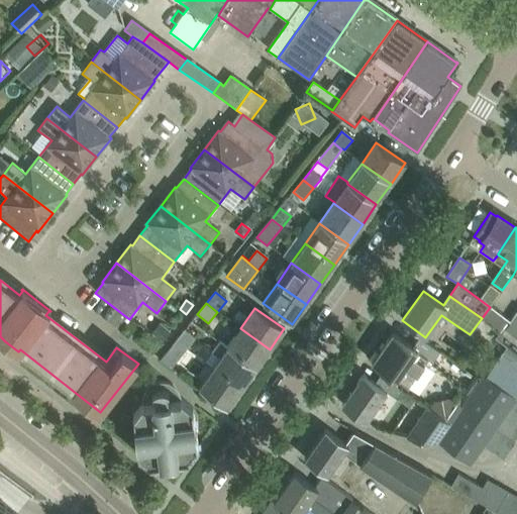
[(483,319),(502,333),(504,329),(510,322),(491,308),(483,319)]
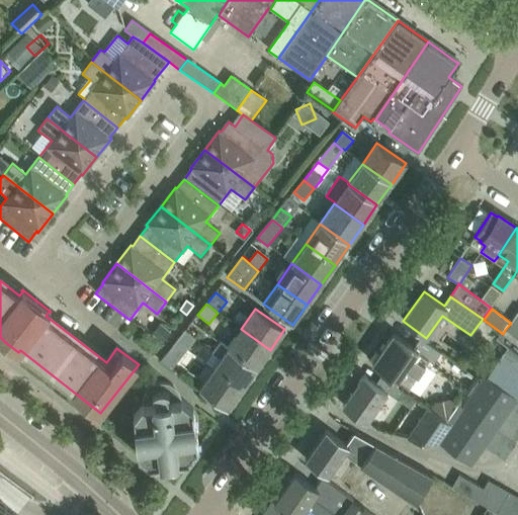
[(517,324),(513,320),(506,330),(517,340),(517,324)]
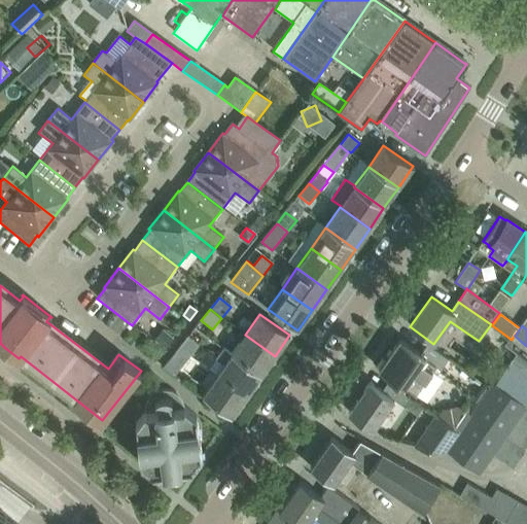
[(168,332),(159,343),(166,348),(174,337),(168,332)]
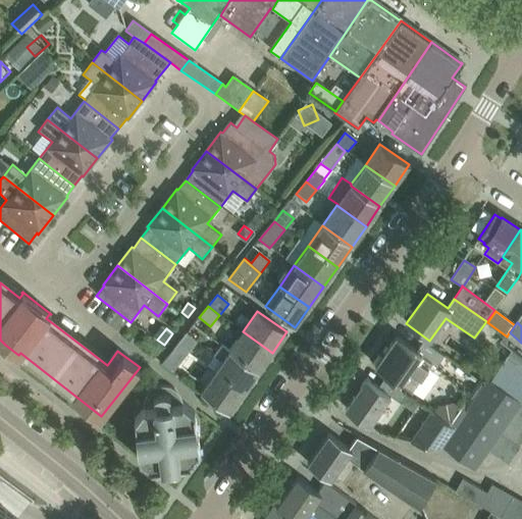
[(258,372),(272,353),(243,331),(228,352),(258,372)]
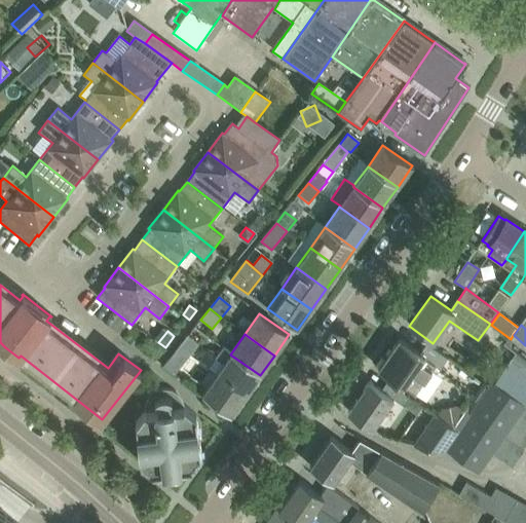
[(188,337),(179,348),(189,357),(198,345),(188,337)]
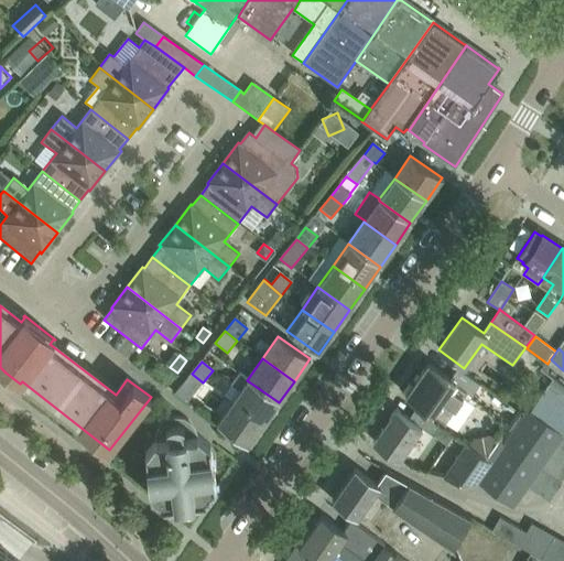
[(405,397),(445,424),(463,399),(467,402),(479,386),(457,369),(451,379),(429,364),(405,397)]
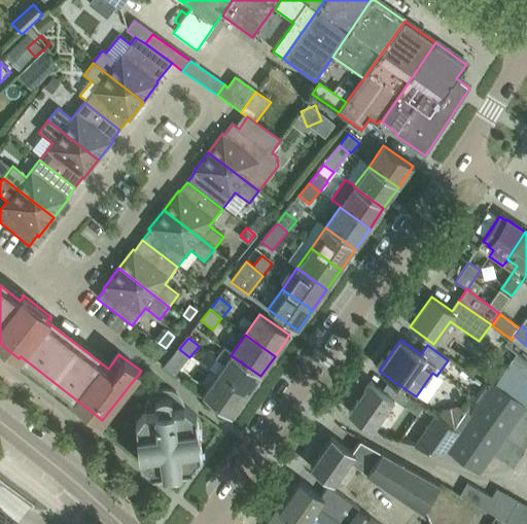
[(180,369),(189,357),(179,349),(164,368),(174,377),(180,369)]
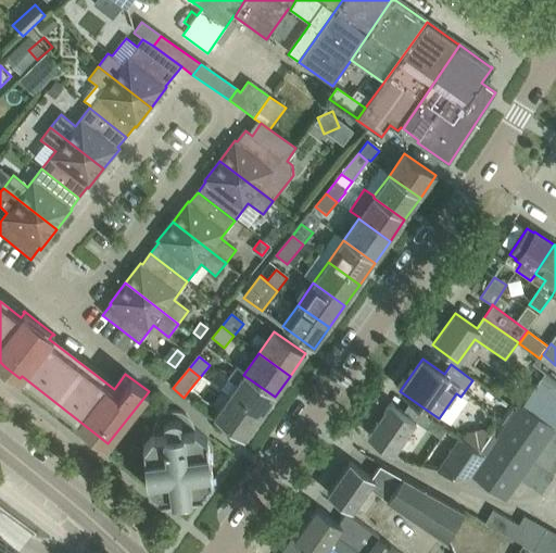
[(260,419),(275,397),(243,375),(228,397),(260,419)]
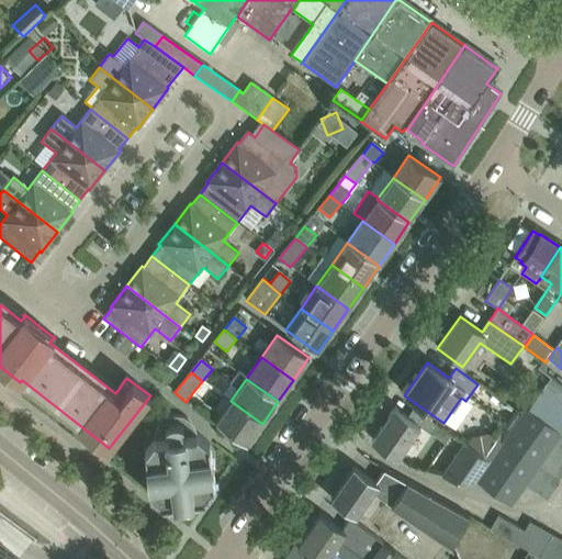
[(557,445),(561,449),(561,392),(549,383),(527,411),(526,411),(502,443),(490,460),(476,483),(513,509),(527,488),(540,469),(548,457),(557,445)]
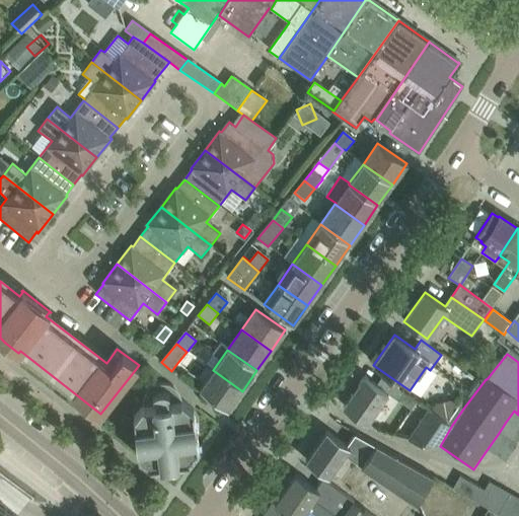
[(228,411),(242,391),(213,370),(199,390),(228,411)]
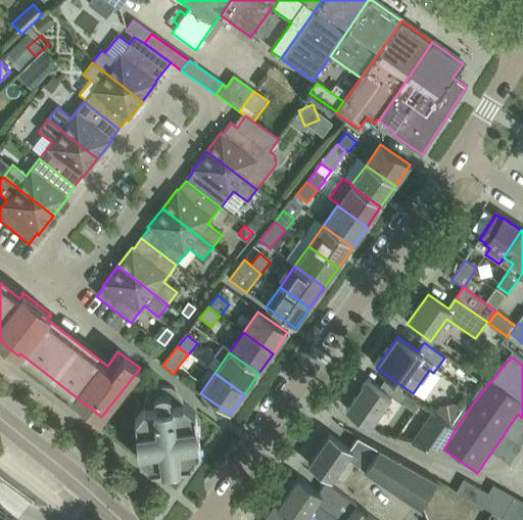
[(346,410),(370,427),(391,396),(411,411),(417,402),(393,385),(387,394),(367,380),(346,410)]
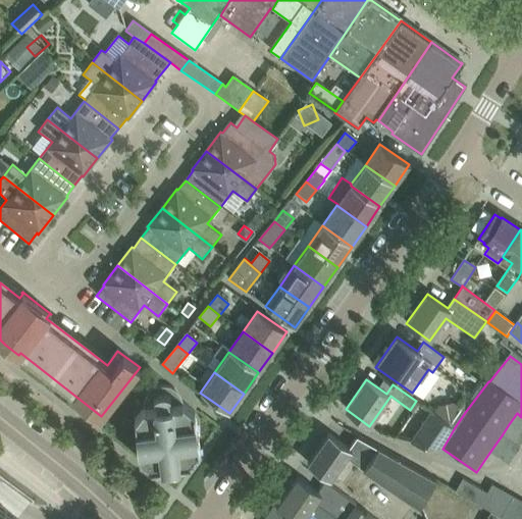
[(183,404),(176,405),(175,402),(173,398),(170,396),(174,391),(171,388),(168,387),(165,387),(162,386),(159,387),(156,388),(154,390),(151,391),(149,393),(148,396),(146,398),(145,401),(144,403),(144,406),(144,409),(135,421),(140,460),(152,469),(191,464),(200,452),(195,413),(183,404)]
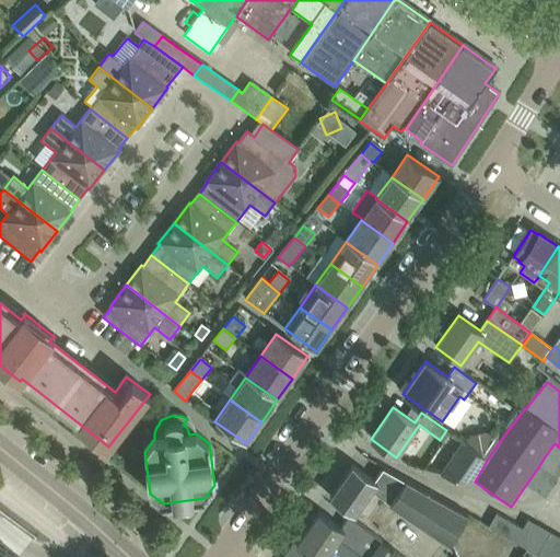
[(488,459),(482,455),(464,442),(441,475),(474,484),(475,482),(488,459)]
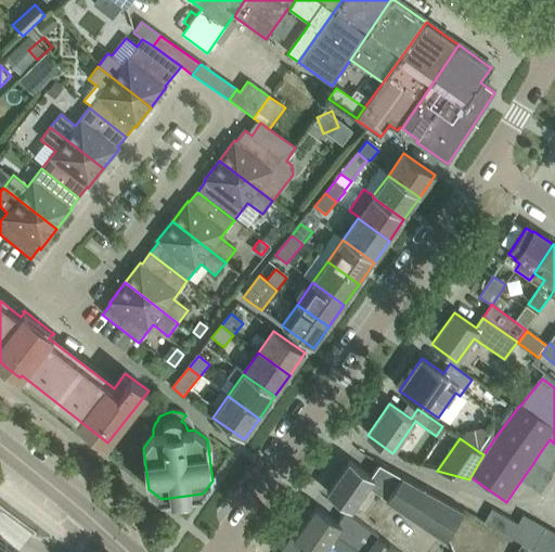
[(541,451),(554,461),(554,444),(550,439),(541,451)]
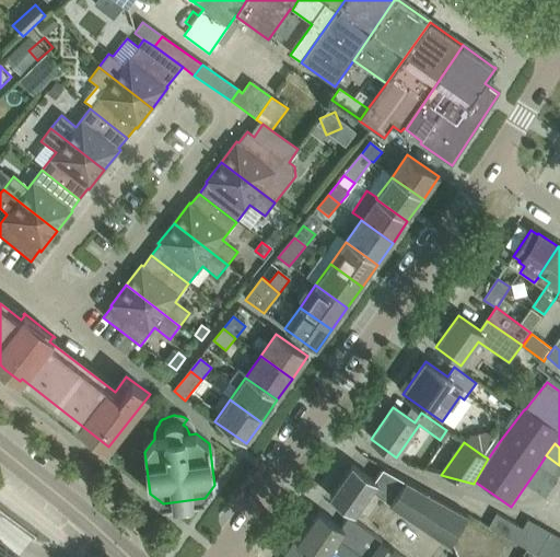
[(559,465),(546,455),(538,467),(548,475),(559,482),(559,479),(559,465)]
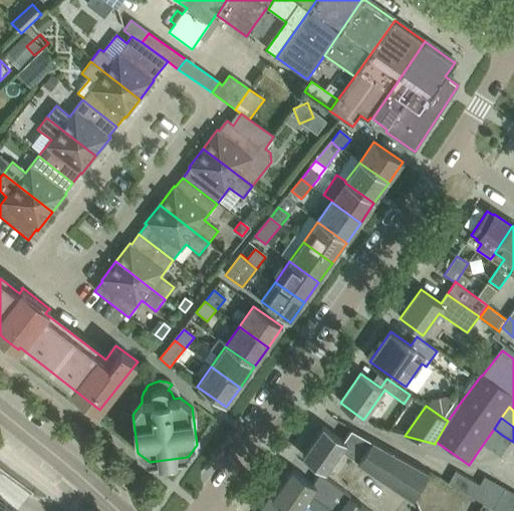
[(326,473),(341,452),(358,464),(372,443),(351,431),(343,441),(323,427),(302,457),(326,473)]
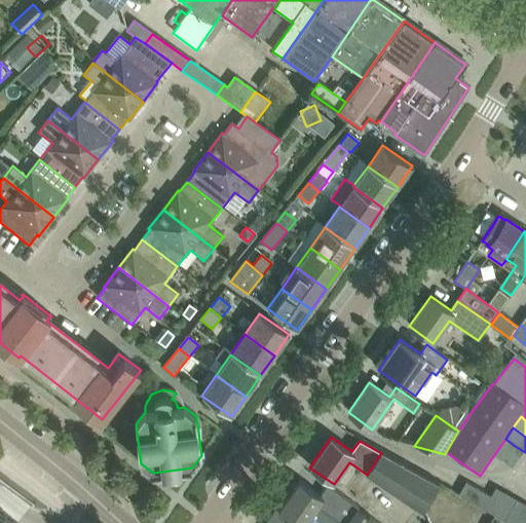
[(515,446),(505,439),(493,456),(502,463),(515,446)]
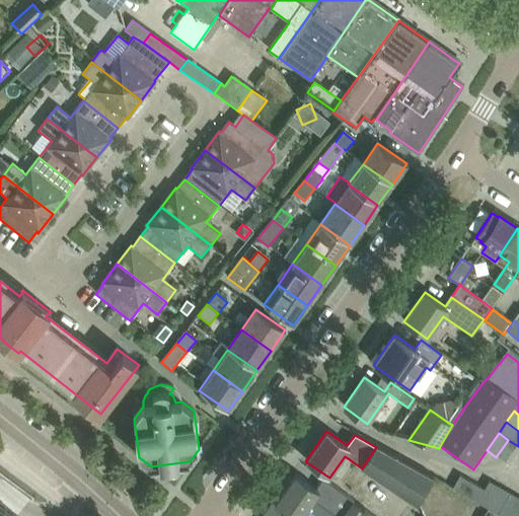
[(518,446),(508,440),(496,457),(506,464),(518,446)]
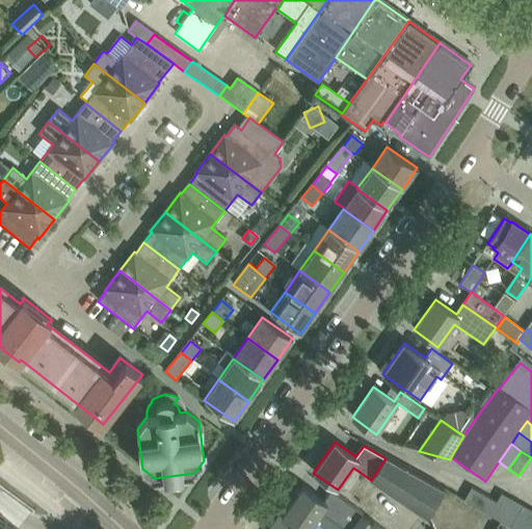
[(448,493),(386,458),(371,480),(429,520),(448,493)]
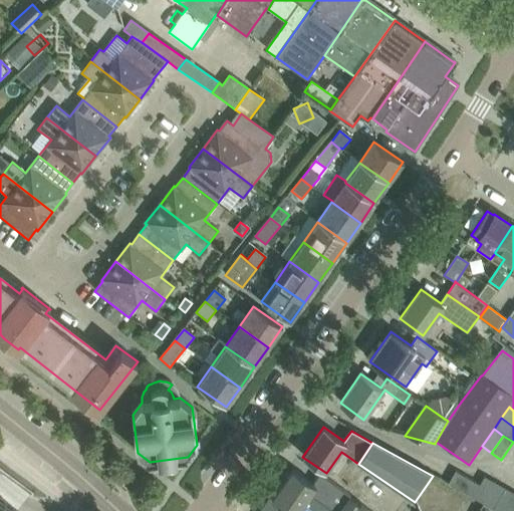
[(361,487),(369,478),(356,467),(348,475),(361,487)]
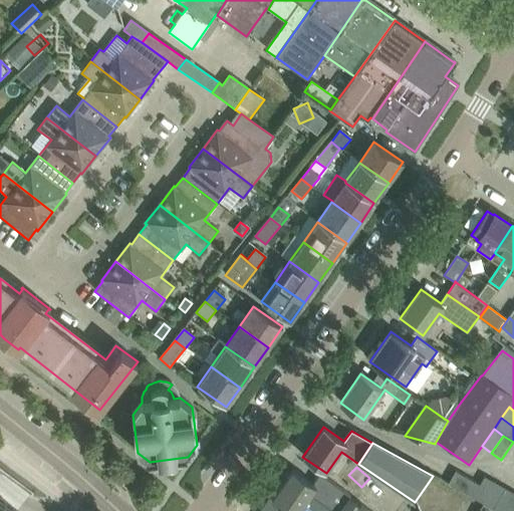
[(298,510),(309,496),(331,510),(340,510),(349,498),(350,497),(319,475),(313,484),(293,470),(272,500),(284,509),(283,510),(298,510)]
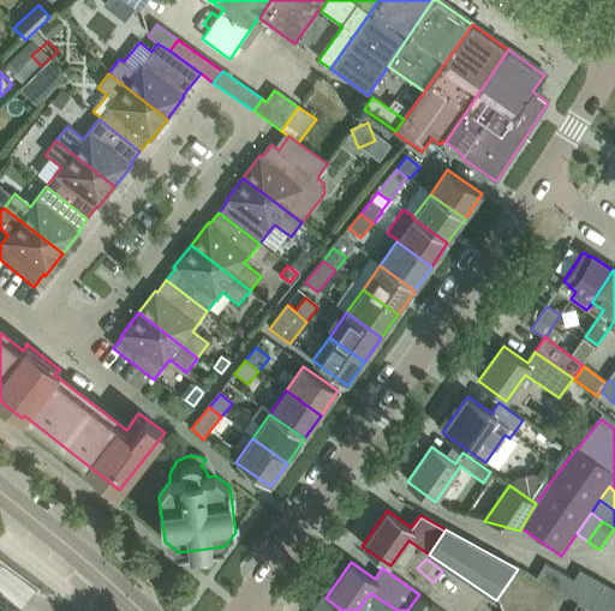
[(572,580),(544,565),(536,580),(563,595),(572,580)]
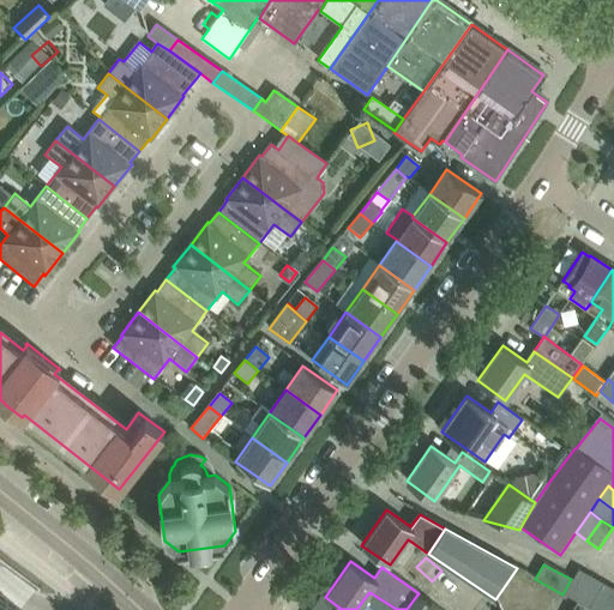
[(589,578),(577,571),(571,579),(563,595),(575,602),(589,578)]
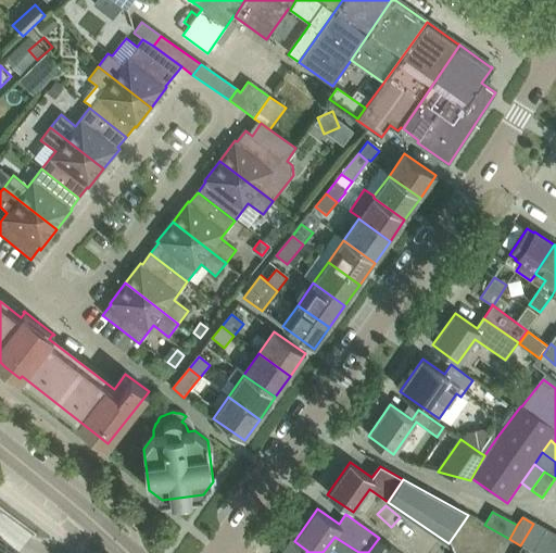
[(544,529),(533,524),(520,545),(523,548),(531,552),(544,529)]
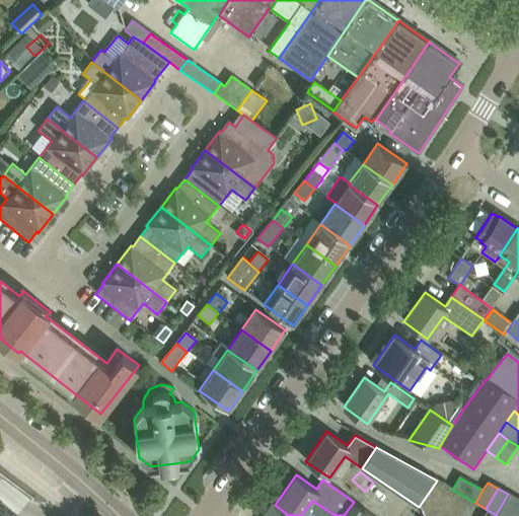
[(509,515),(518,500),(508,494),(496,515),(509,515)]
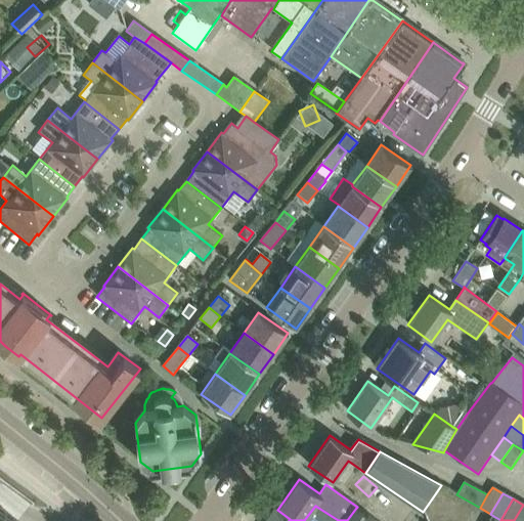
[(523,520),(523,505),(514,520),(523,520)]
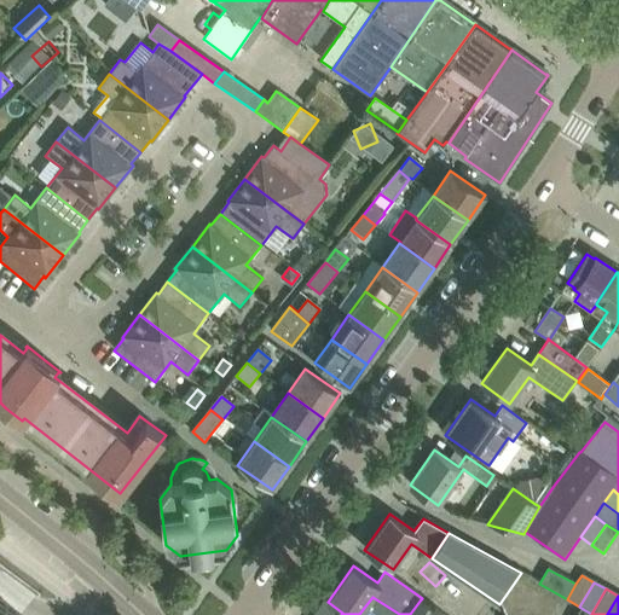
[(421,599),(410,614),(432,614),(435,609),(421,599)]
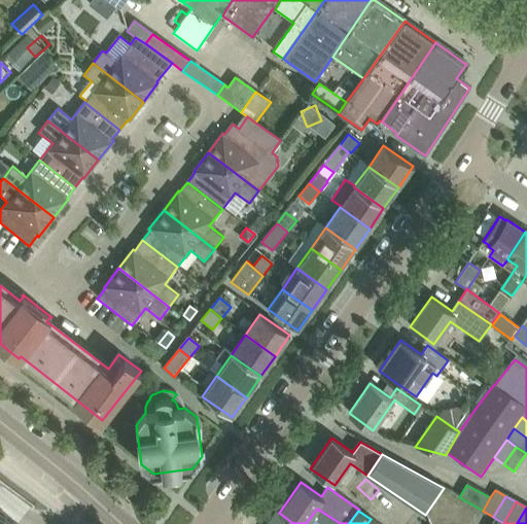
[(12,523),(0,513),(0,523),(12,523)]
